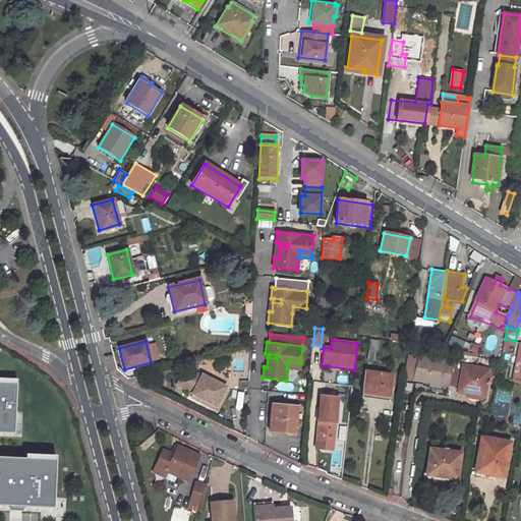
[(455,388),(461,355),(454,353),(449,387),(455,388)]
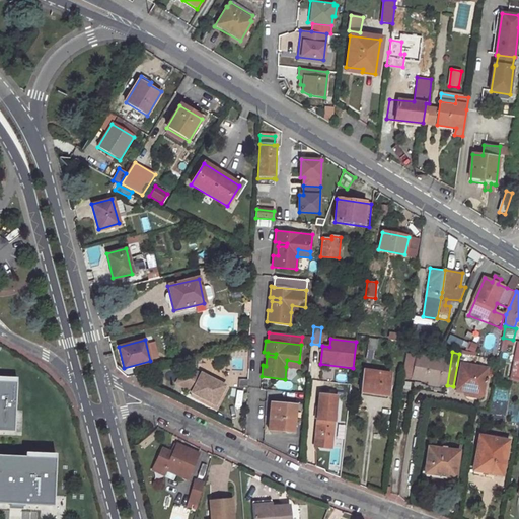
[(405,354),(402,380),(411,378),(415,356),(405,354)]
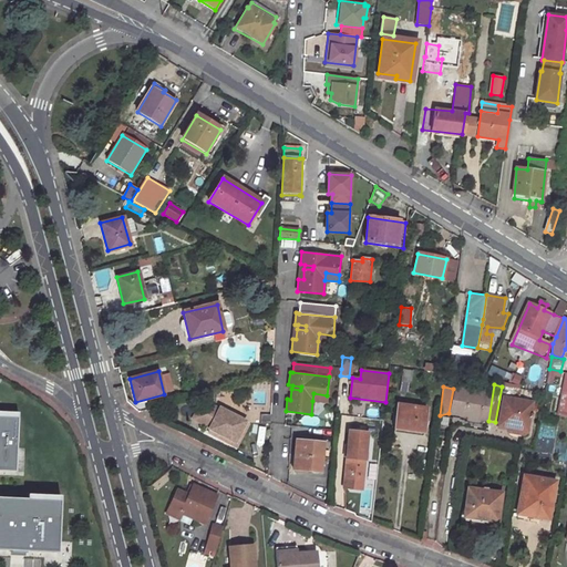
[(491,395),(453,389),(449,413),(486,420),(491,395)]
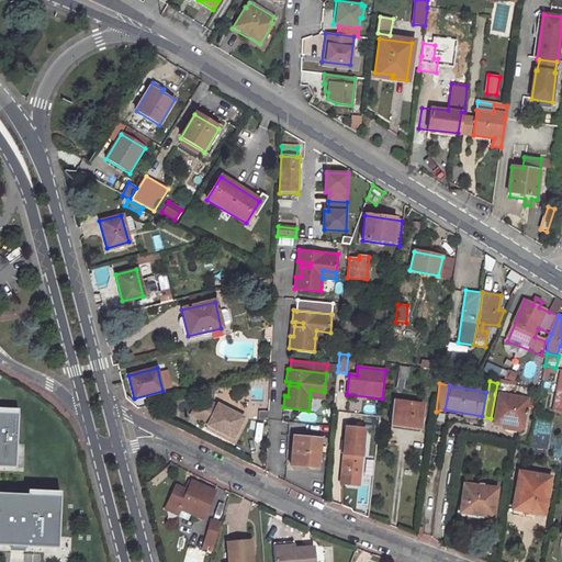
[(523,428),(527,400),(498,394),(494,423),(504,424),(523,428)]
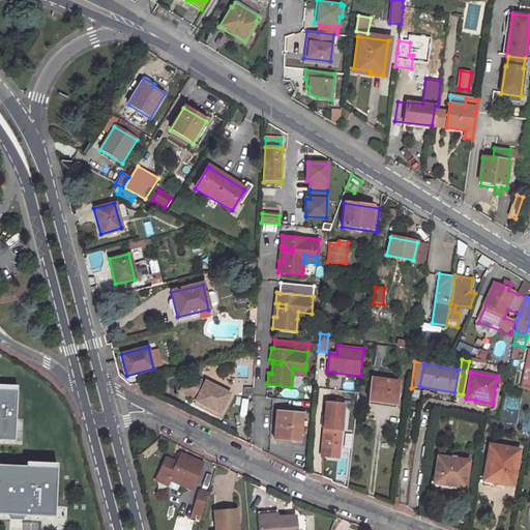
[(399,382),(372,378),(367,401),(395,405),(399,382)]
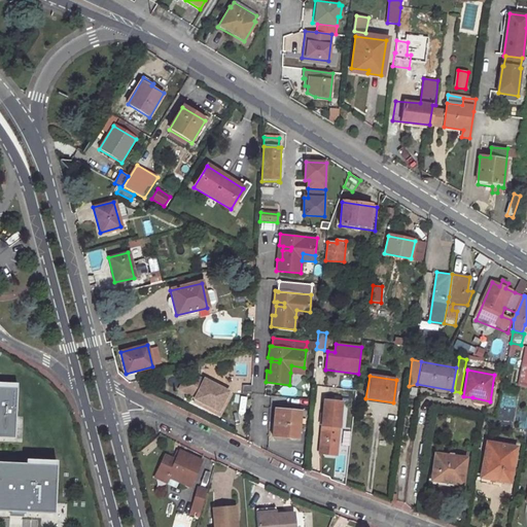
[(196,398),(195,399),(218,412),(227,391),(204,380),(204,381),(197,378),(184,381),(179,390),(196,398)]
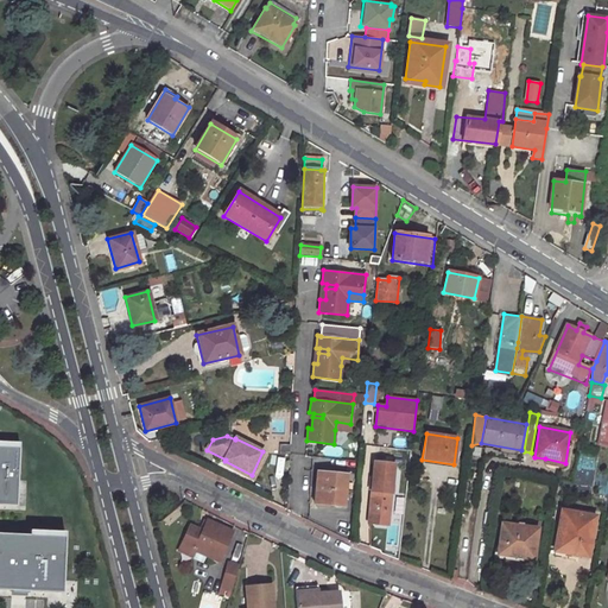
[(20,443),(0,441),(0,505),(18,506),(20,443)]
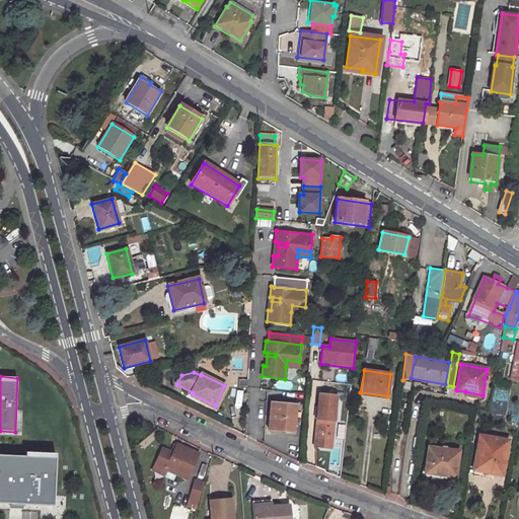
[(192,393),(191,396),(216,409),(227,386),(224,385),(215,405),(192,393)]
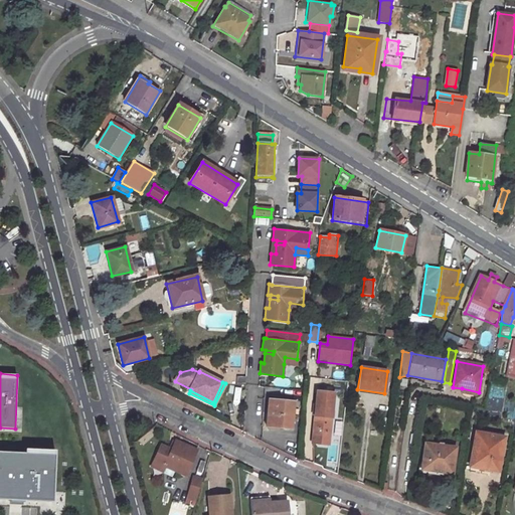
[(317,385),(317,391),(333,393),(334,387),(317,385)]
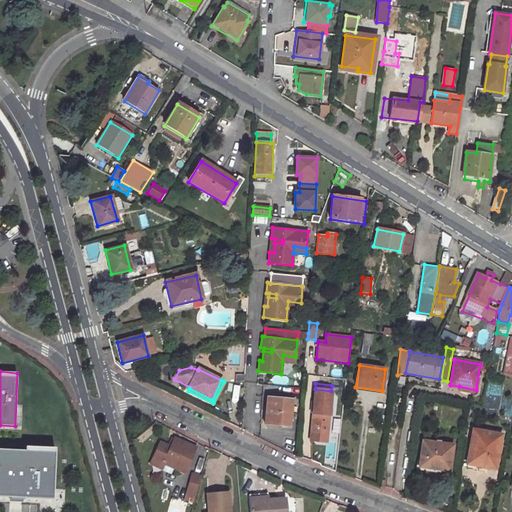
[(331,391),(315,389),(310,433),(327,435),(331,391)]
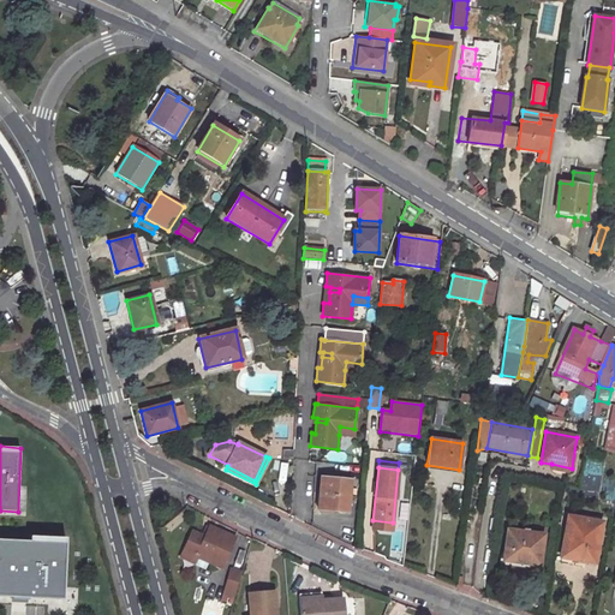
[(350,482),(321,479),(317,511),(346,513),(350,482)]
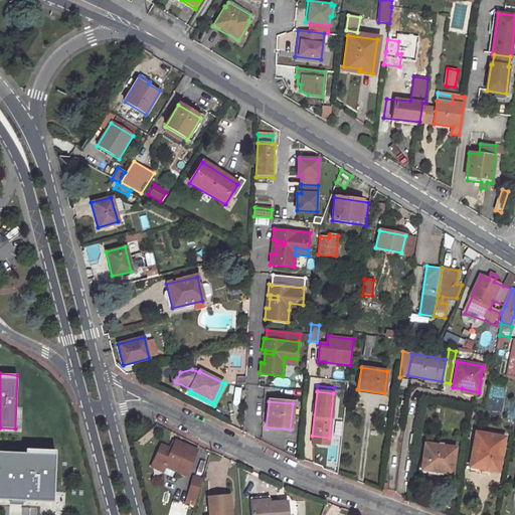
[(504,439),(476,434),(470,468),(489,472),(490,470),(498,471),(504,439)]
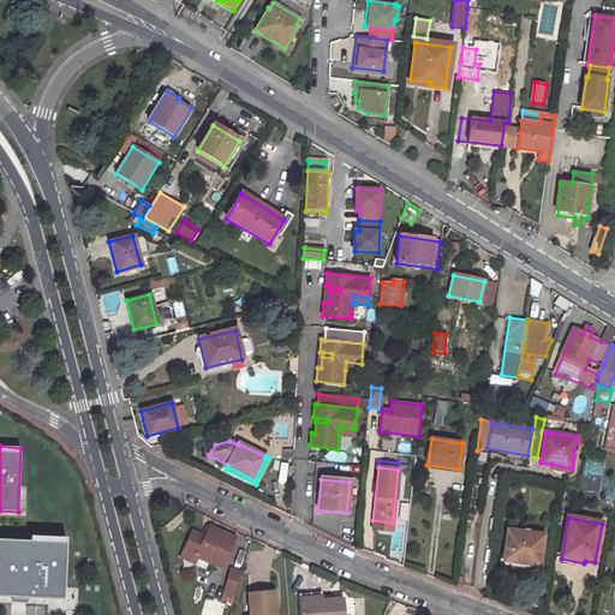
[(198,553),(222,565),(234,539),(209,527),(204,538),(192,532),(183,550),(196,557),(198,553)]
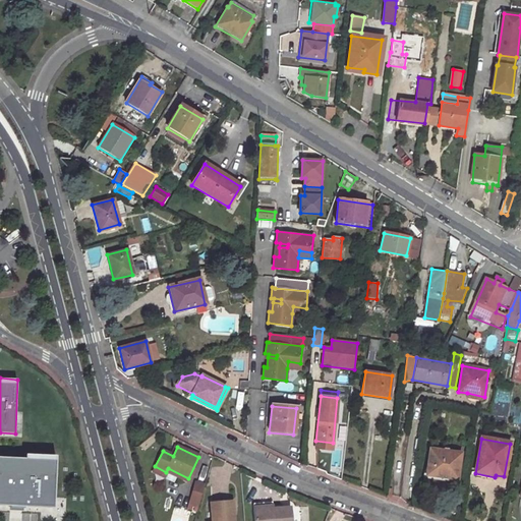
[(460,454),(429,449),(425,474),(455,479),(460,454)]
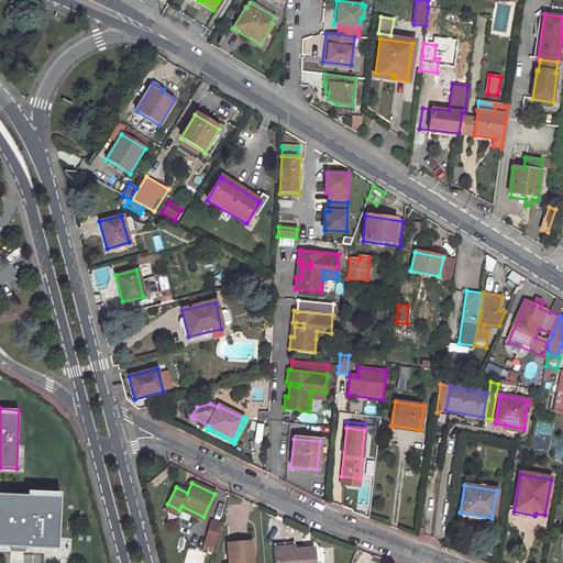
[(0,495),(0,547),(59,549),(62,493),(29,492),(29,497),(0,495)]
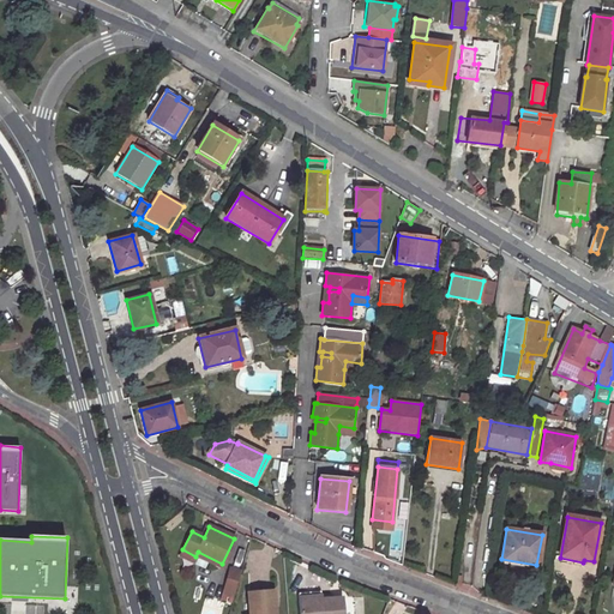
[(196,557),(220,567),(222,564),(198,552),(196,557)]
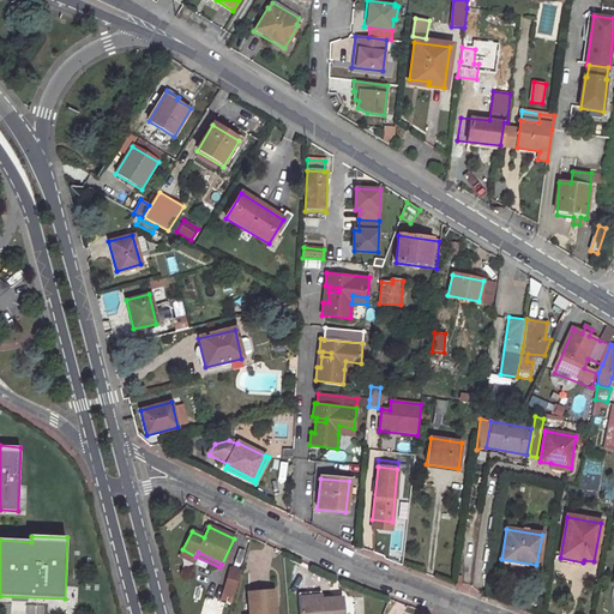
[(232,567),(224,588),(235,591),(241,571),(232,567)]
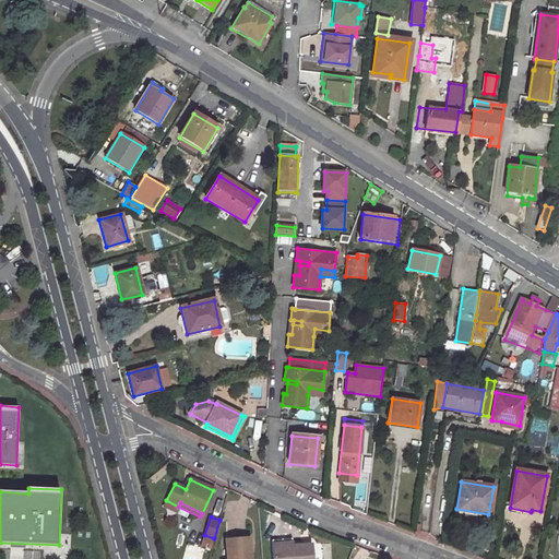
[(250,558),(248,536),(226,538),(227,558),(250,558)]
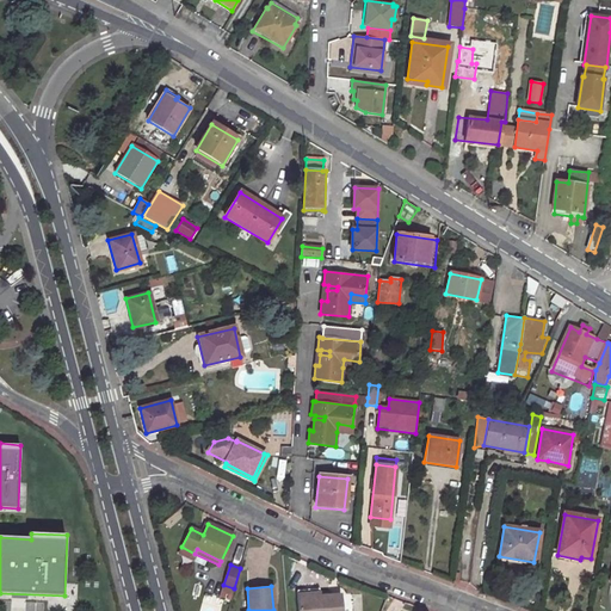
[(316,590),(295,592),(295,600),(318,598),(316,590)]
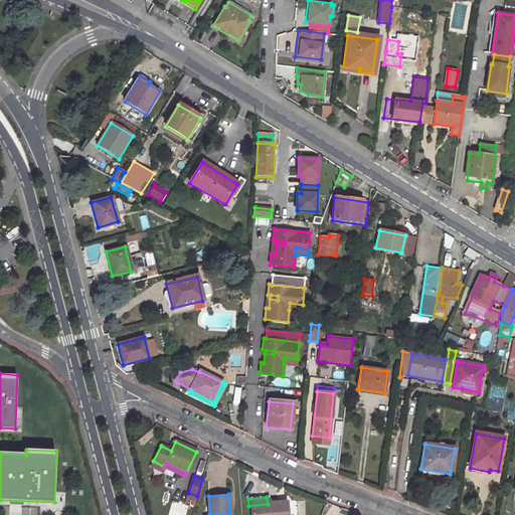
[(268,504),(248,506),(249,514),(285,514),(285,503),(268,504)]
